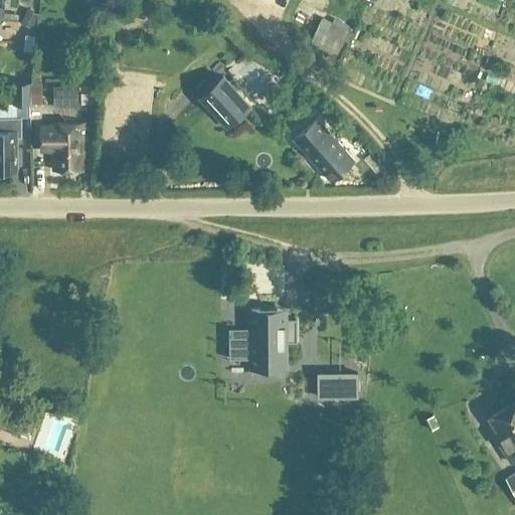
[(354,1),(348,14),(356,17),(362,4),(354,1)]
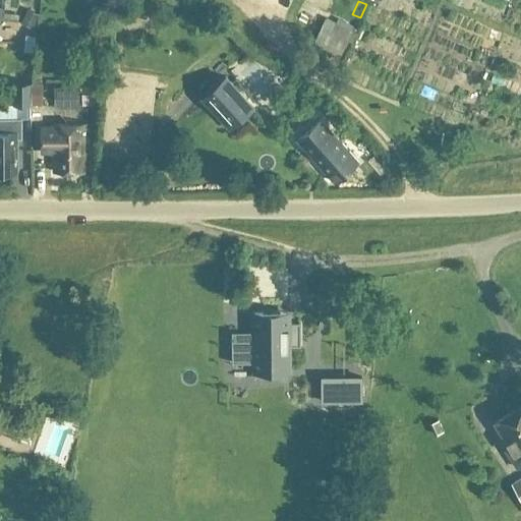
[(27,8),(21,20),(32,25),(38,14),(27,8)]
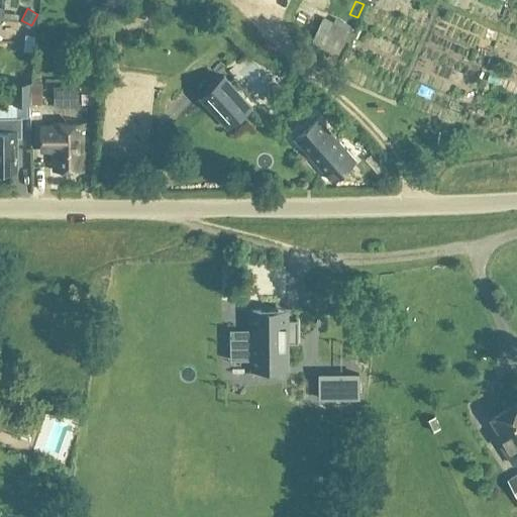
[(0,40),(18,40),(17,18),(0,18),(0,40)]
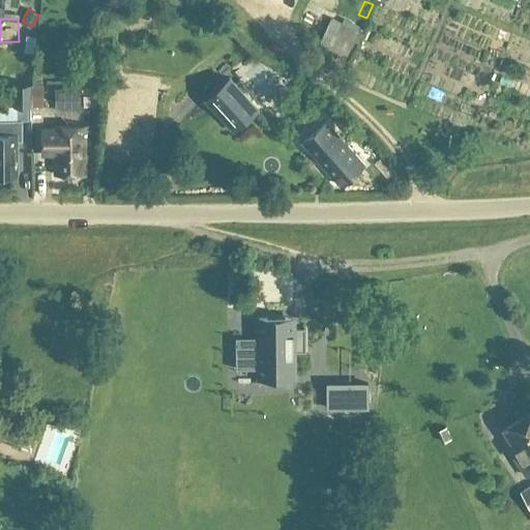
[(326,27),(319,41),(346,55),(353,39),(326,27)]
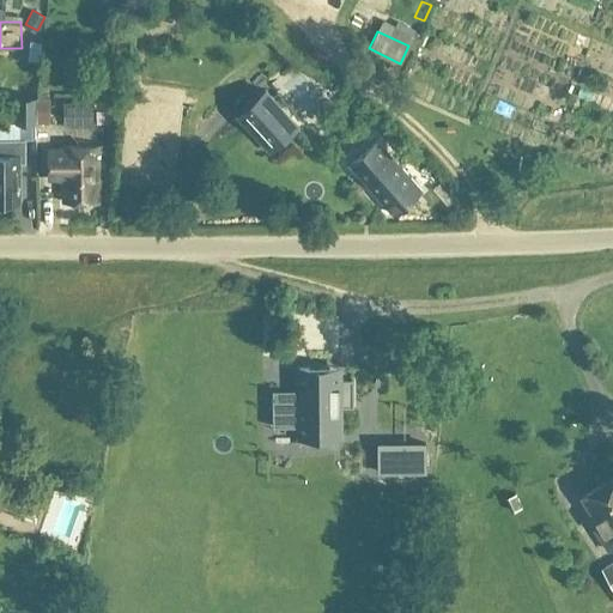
[(297,128),(265,90),(253,78),(226,101),(237,114),(269,151),(297,128)]
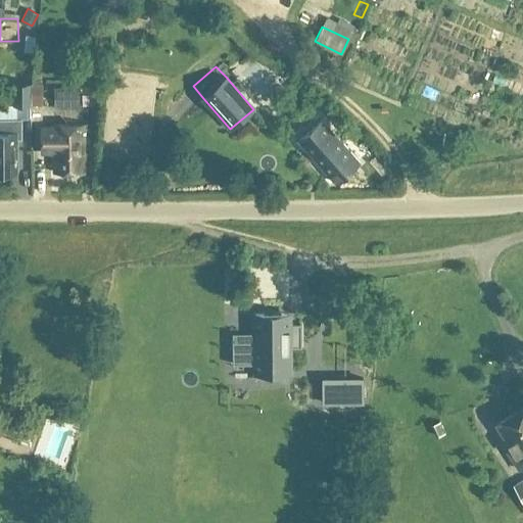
[(0,173),(14,173),(16,173),(16,138),(21,138),(21,117),(33,117),(32,106),(30,106),(30,83),(13,83),(13,106),(0,105),(0,173)]
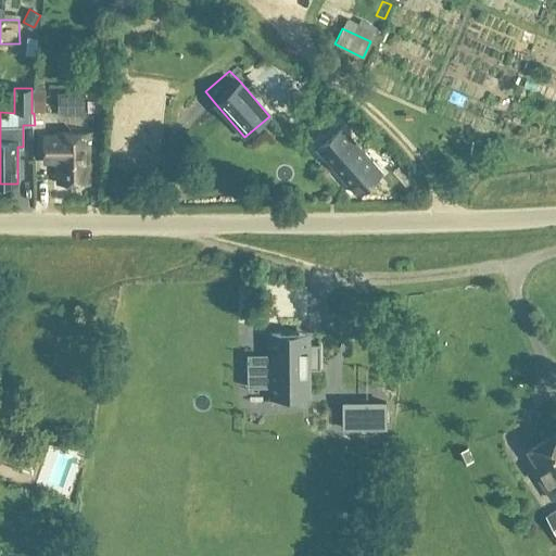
[(32,88),(32,113),(34,113),(43,113),(43,88),(32,88)]
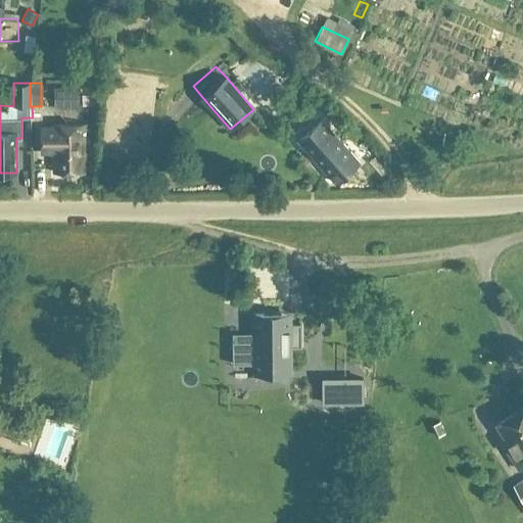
[(79,107),(79,87),(54,87),(54,108),(79,107)]
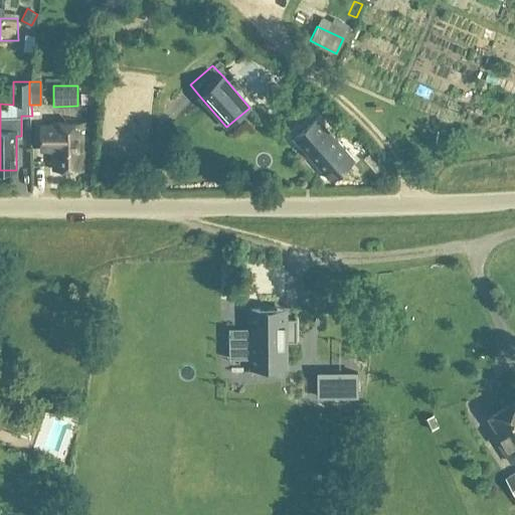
[(306,152),(330,180),(354,160),(329,132),(316,117),(293,137),(306,152)]
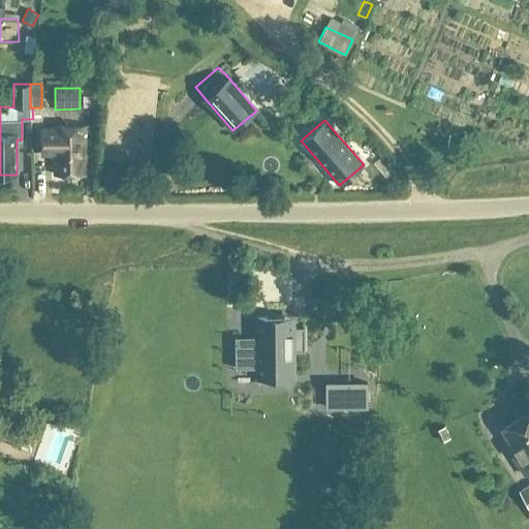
[(86,174),(86,125),(53,126),(53,129),(40,129),(41,154),(54,154),(54,175),(86,174)]
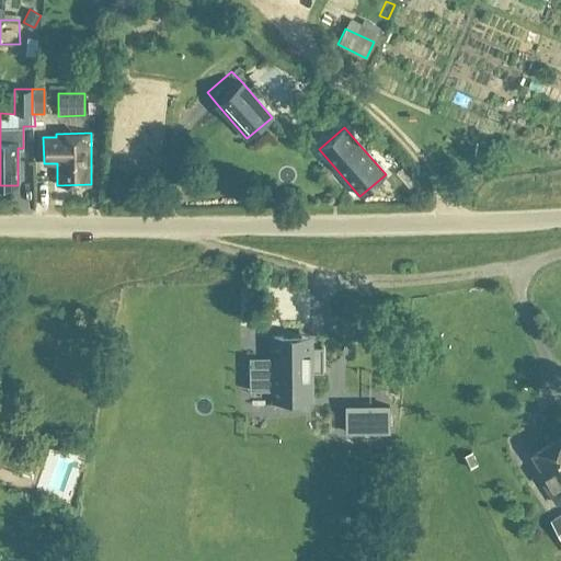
[(274,388),(274,399),(310,399),(309,347),(298,347),(298,339),(300,339),(300,336),(273,338),(274,388)]
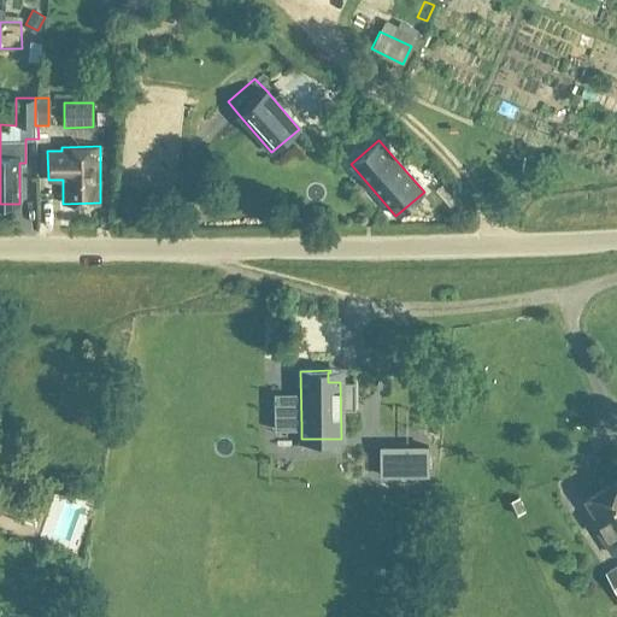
[(428,470),(428,446),(394,446),(394,470),(428,470)]
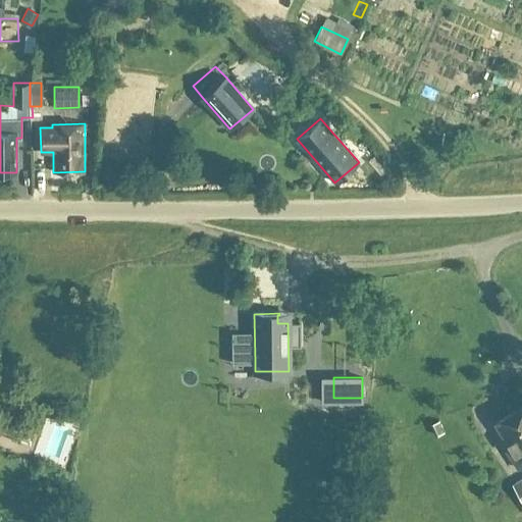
[(521,404),(512,411),(521,427),(521,404)]
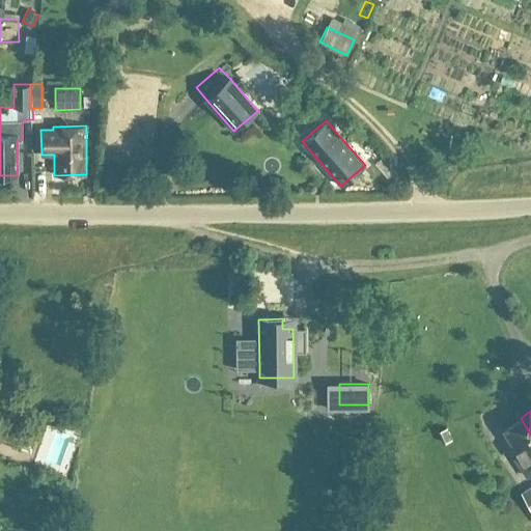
[(530,473),(530,435),(521,418),(503,429),(519,453),(513,456),(526,476),(530,473)]
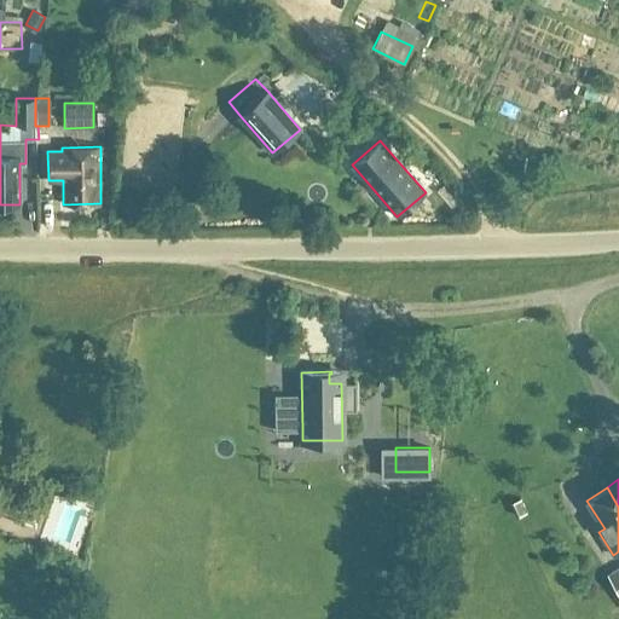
[(519,503),(509,507),(515,520),(525,516),(519,503)]
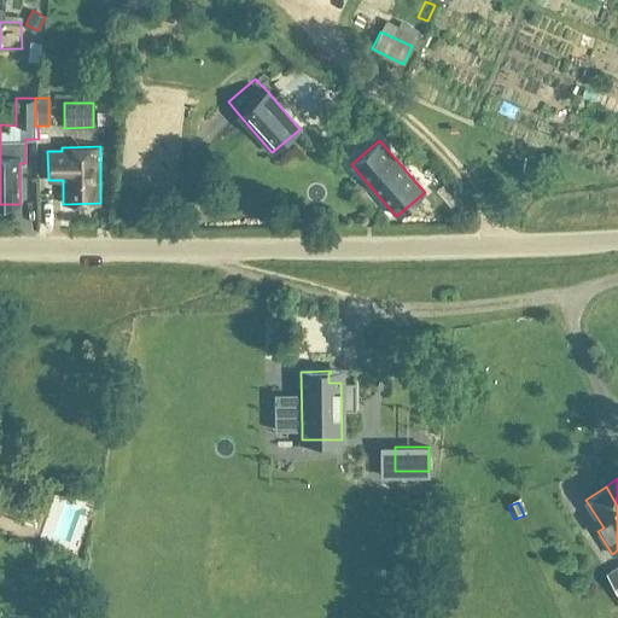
[(617,566),(607,573),(617,592),(617,566)]
